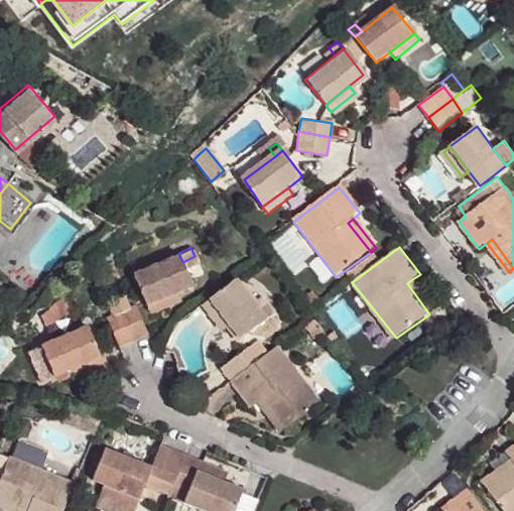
[(132,274),(146,304),(174,291),(191,284),(182,262),(178,253),(132,274)]
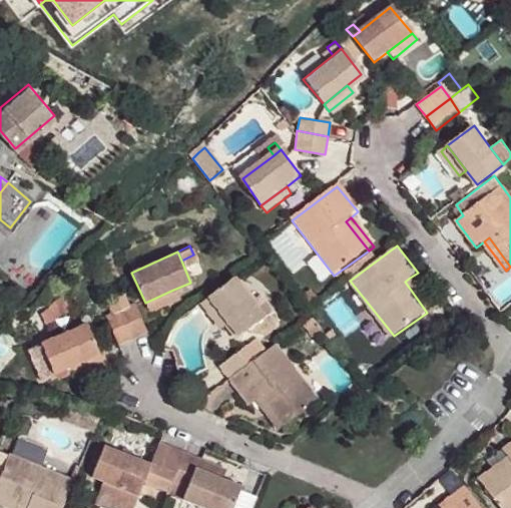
[(230,270),(202,291),(222,317),(233,332),(245,323),(262,311),(230,270)]
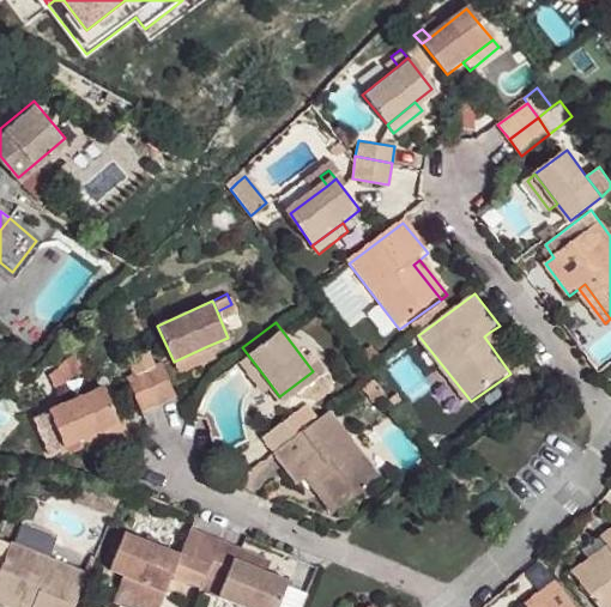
[(510,374),(516,368),(490,332),(484,337),(510,374)]
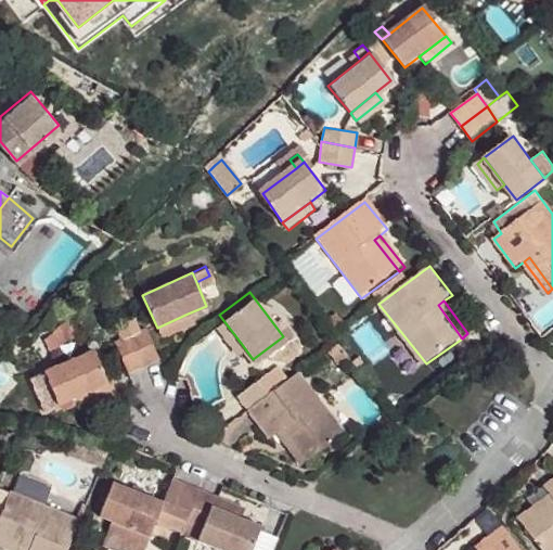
[(47,346),(76,332),(67,312),(42,335),(47,346)]
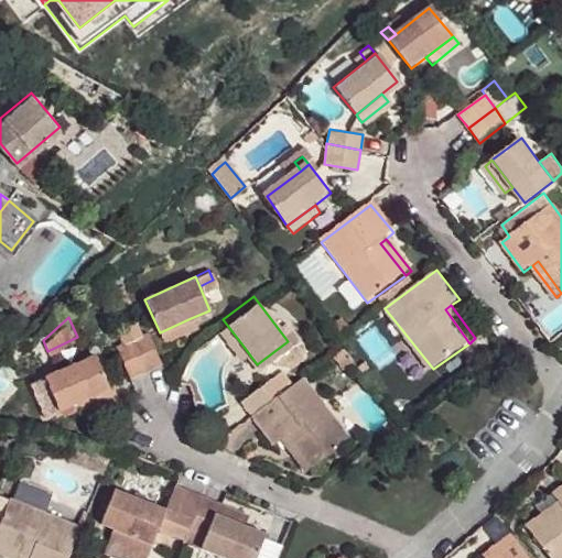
[(191,318),(160,332),(164,341),(195,326),(191,318)]
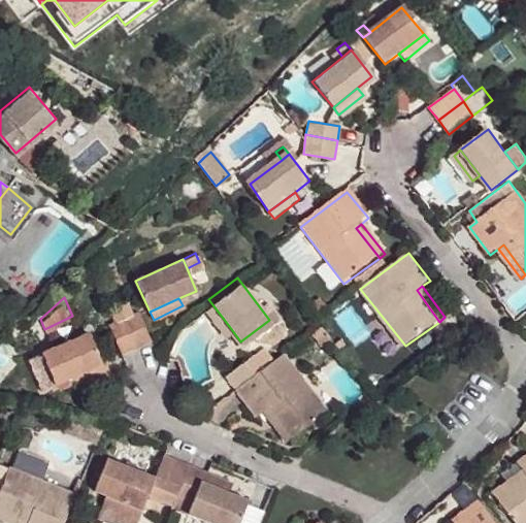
[(126,299),(107,307),(114,325),(134,316),(126,299)]
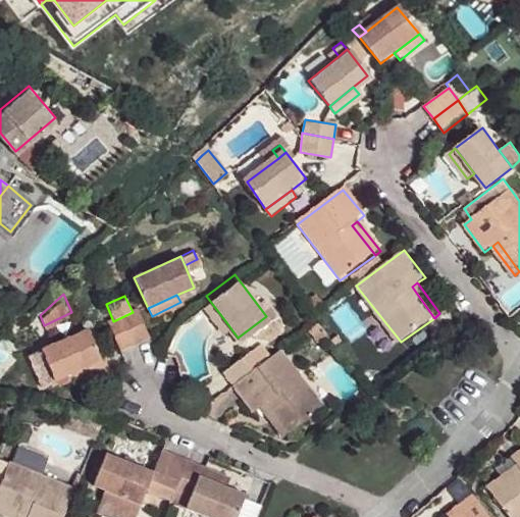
[(200,301),(220,327),(226,322),(206,296),(200,301)]
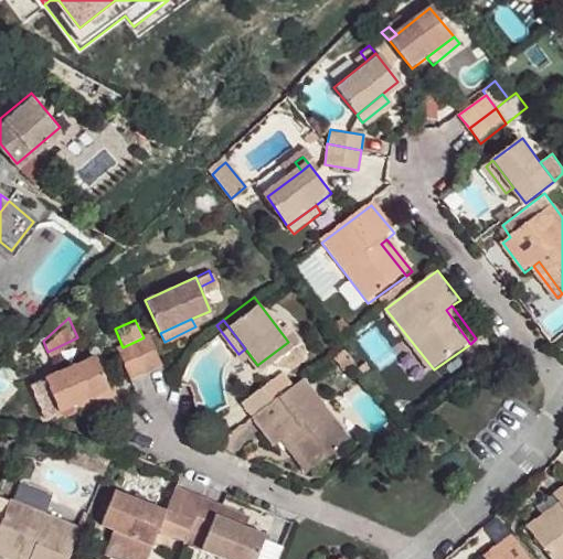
[(117,351),(130,379),(162,365),(148,335),(144,337),(123,347),(117,351)]
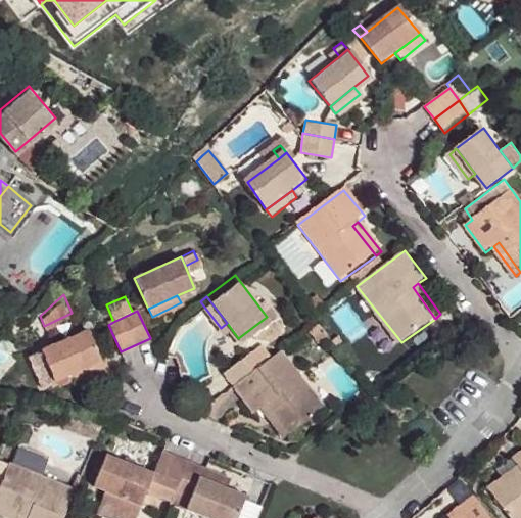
[(267,317),(250,329),(254,335),(268,337),(281,328),(271,315),(267,317)]
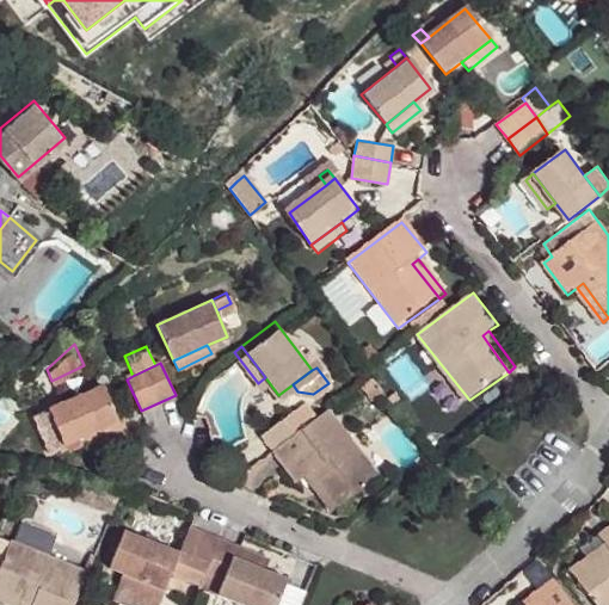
[(385,388),(374,374),(360,384),(370,399),(385,388)]
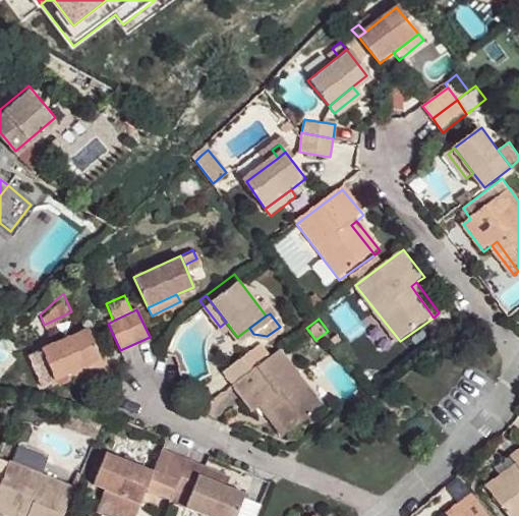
[(52,376),(55,385),(74,376),(103,362),(89,332),(43,353),(47,363),(34,368),(40,382),(52,376)]
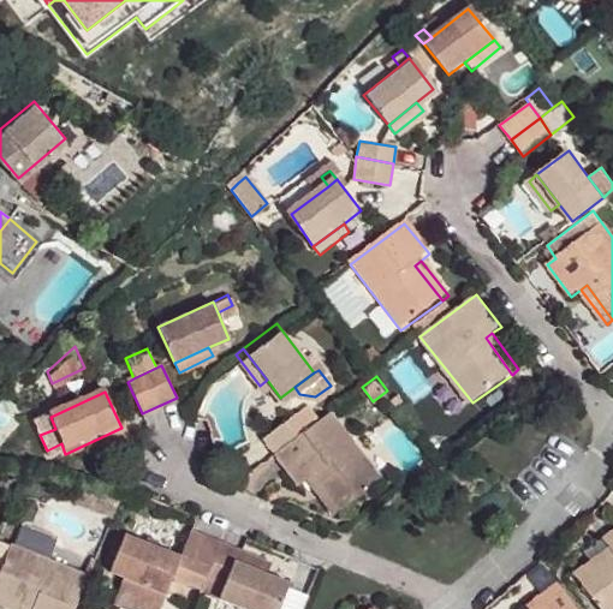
[(305,404),(293,413),(307,429),(319,419),(305,404)]
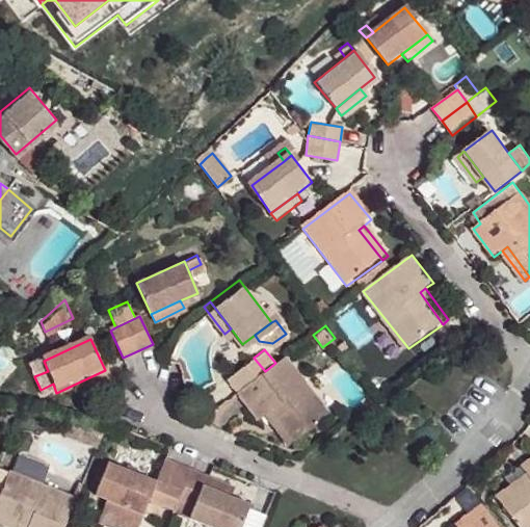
[(265,371),(240,389),(260,416),(268,411),(272,407),(295,438),(330,412),(288,352),(275,363),(265,371)]
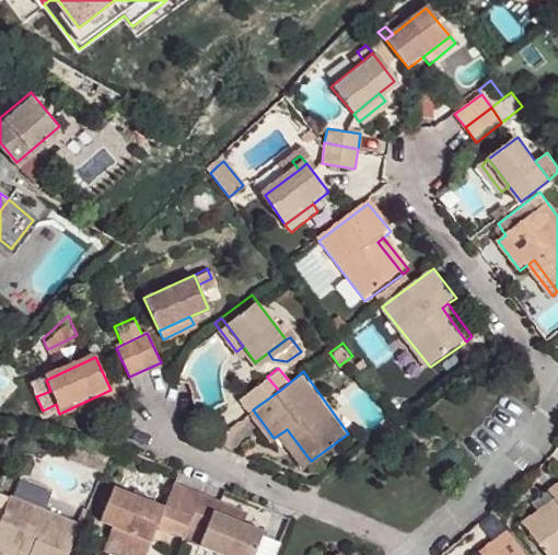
[(253,409),(279,391),(267,377),(243,395),(253,409)]
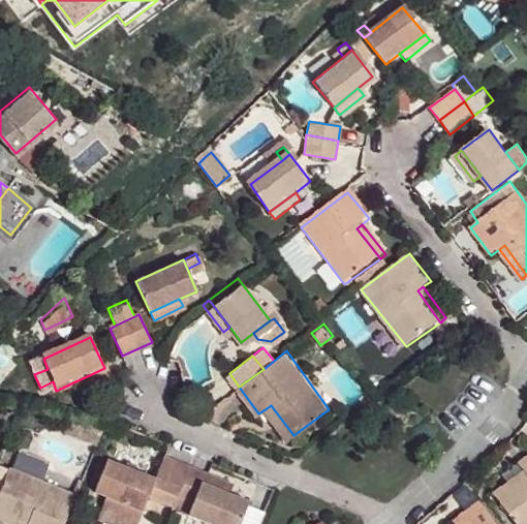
[(48,369),(43,359),(31,364),(34,374),(48,369)]
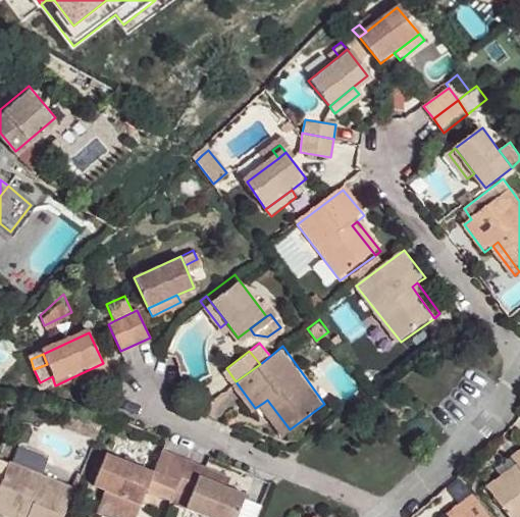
[(78,383),(107,370),(103,363),(74,376),(78,383)]
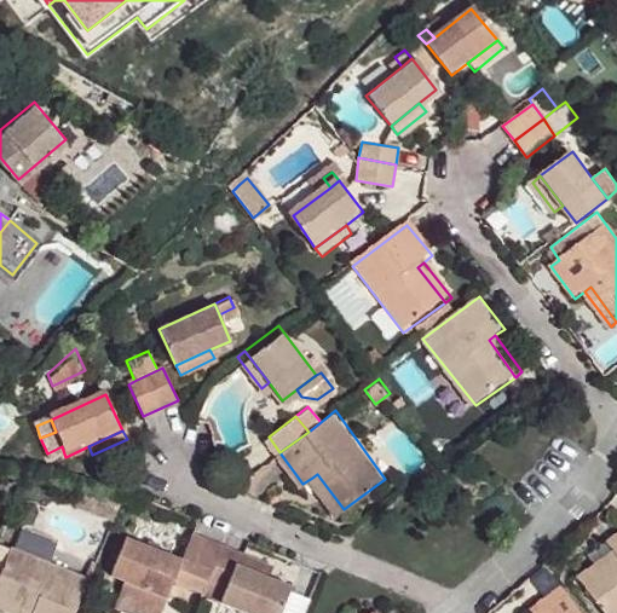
[(312,478),(338,514),(344,509),(317,474),(312,478)]
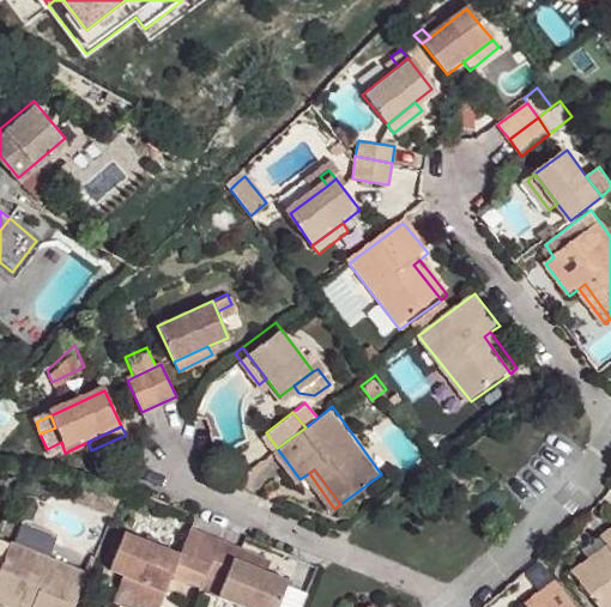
[(121,484),(82,475),(74,493),(110,509),(121,484)]
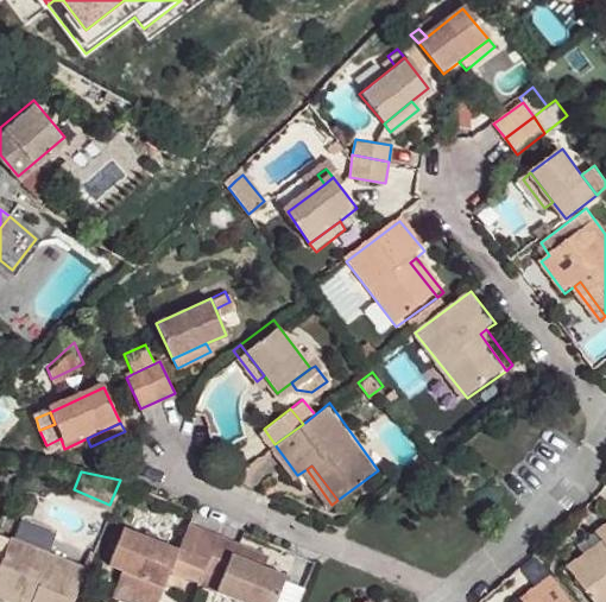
[(187,561),(183,571),(199,577),(218,533),(188,523),(178,546),(125,526),(124,527),(115,547),(109,562),(122,566),(113,591),(138,601),(157,601),(171,568),(176,556),(187,561)]
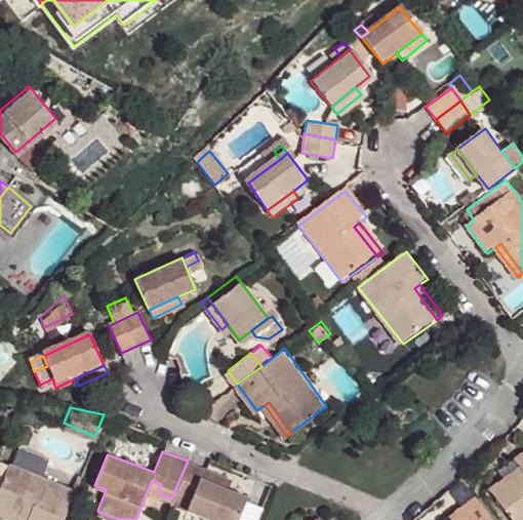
[(99,473),(107,455),(98,452),(91,470),(99,473)]
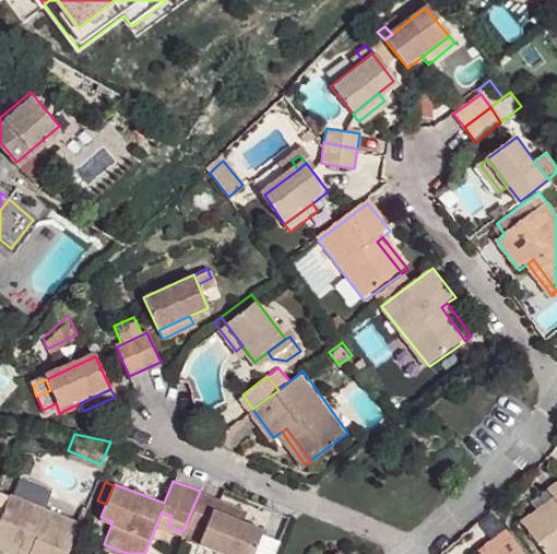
[(556,506),(528,530),(545,553),(556,553),(556,485),(547,493),(553,501),(556,505),(556,506)]
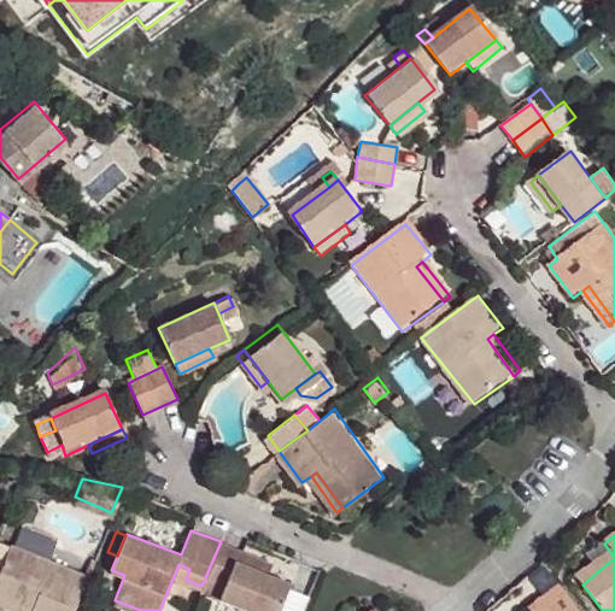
[(11,538),(0,564),(0,589),(34,603),(30,609),(29,610),(71,610),(88,569),(11,538)]
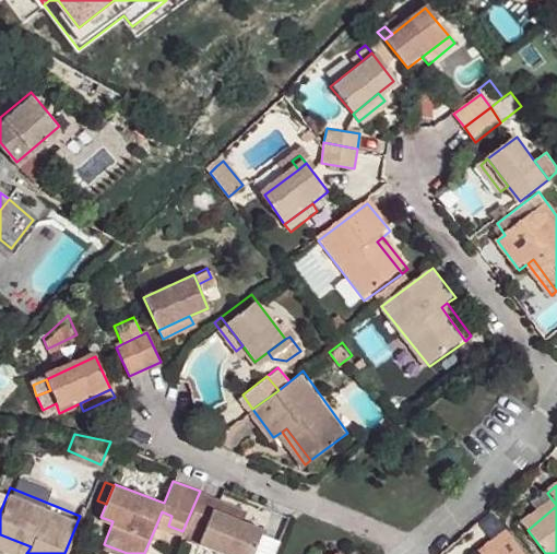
[(200,491),(182,531),(181,534),(229,553),(252,553),(263,531),(264,528),(241,519),(213,507),(216,498),(200,491)]
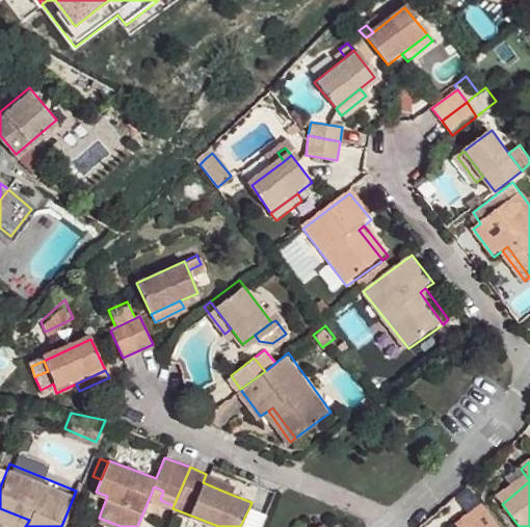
[(513,486),(497,499),(502,504),(529,481),(529,480),(526,476),(521,469),(508,479),(513,486)]
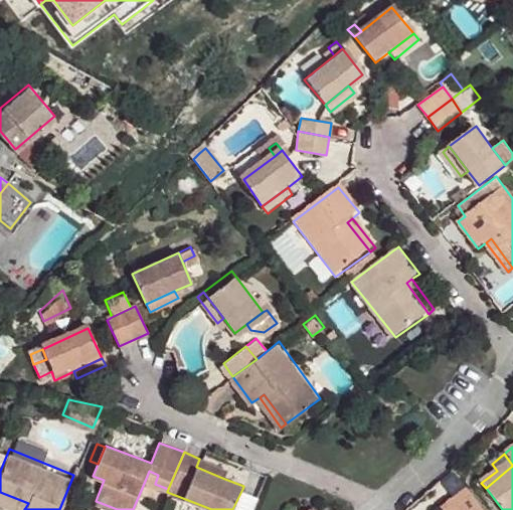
[(196,467),(222,478),(225,470),(199,459),(196,467)]
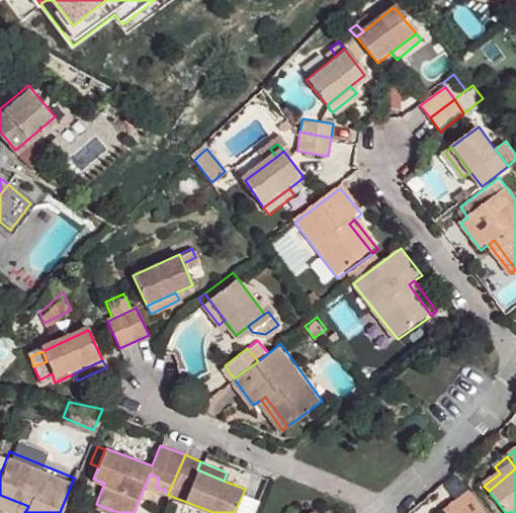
[(150,474),(146,484),(156,487),(159,478),(150,474)]
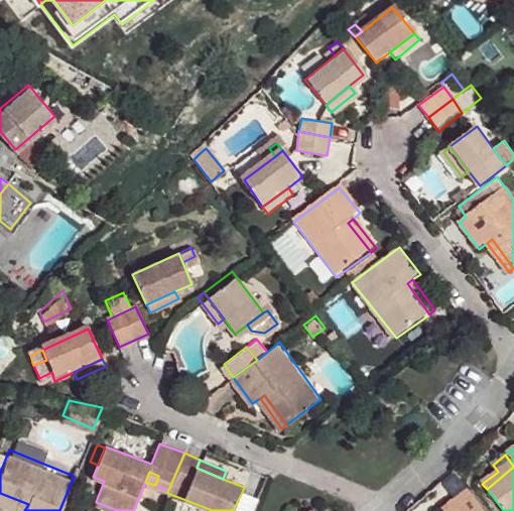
[(485,510),(467,487),(440,505),(444,510),(485,510)]
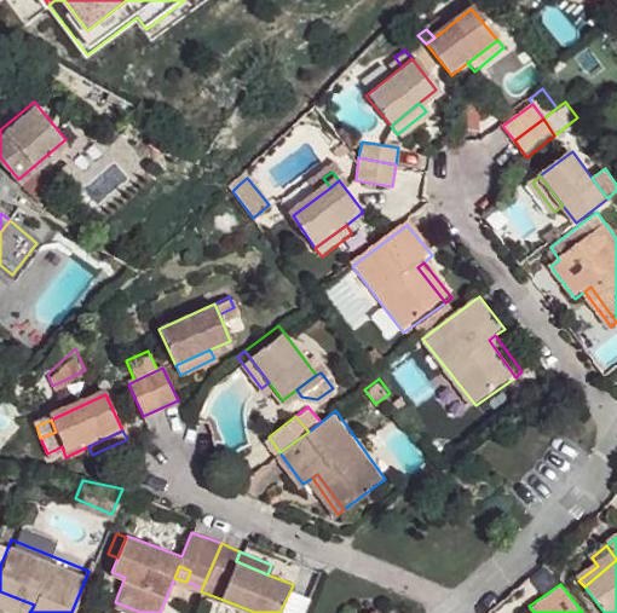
[(298,612),(306,595),(292,588),(280,612),(298,612)]
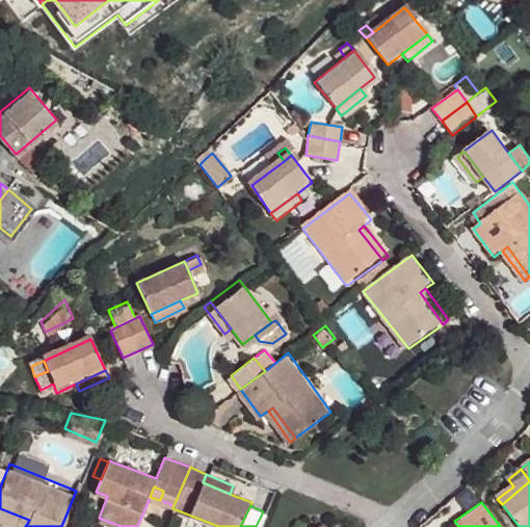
[(0,514),(26,525),(29,520),(0,508),(0,514)]
